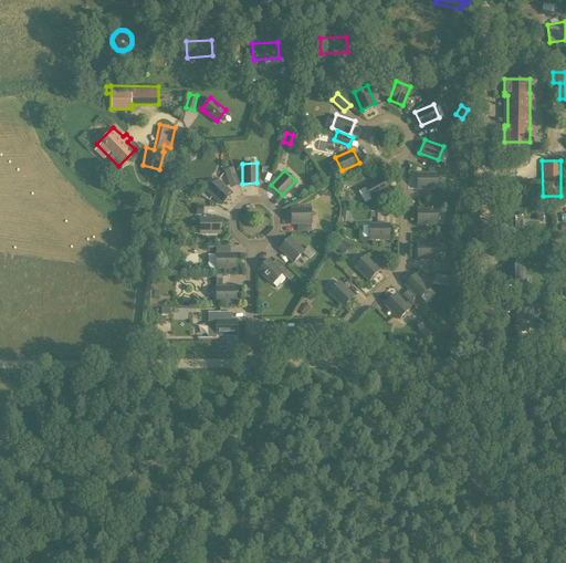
[(437,171),(417,171),(417,186),(437,186),(437,171)]
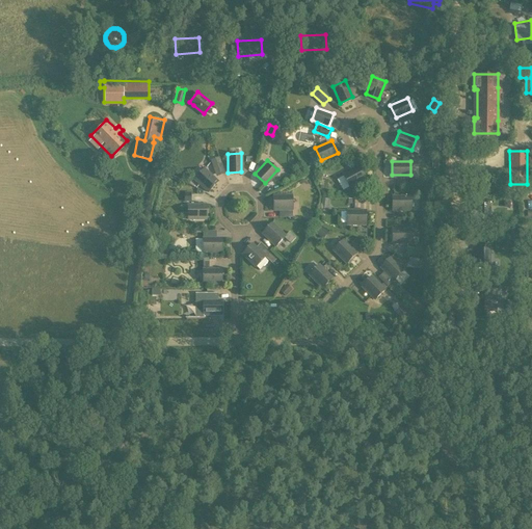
[(343,174),(349,185),(366,177),(360,164),(343,174)]
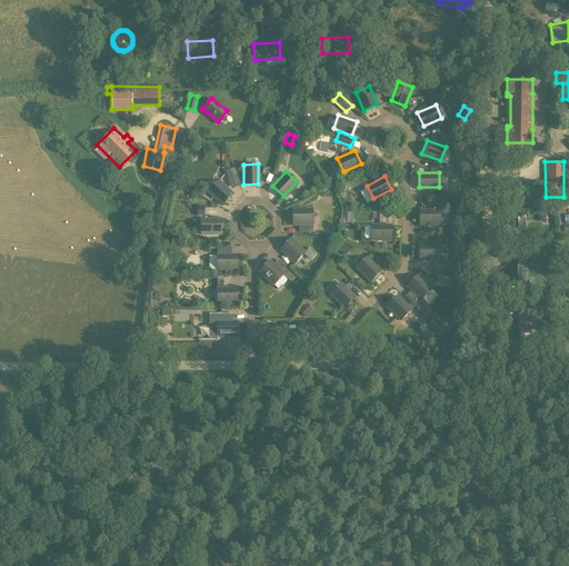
[(208,189),(222,204),(232,192),(218,179),(208,189)]
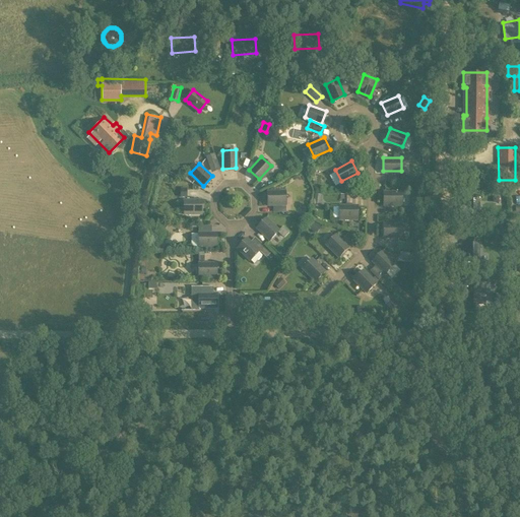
[(414,180),(414,189),(427,189),(427,179),(420,179),(420,180),(414,180)]
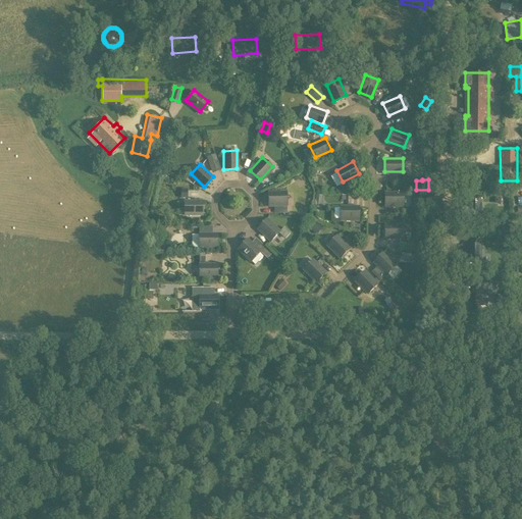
[(267,191),(268,204),(285,204),(285,190),(267,191)]
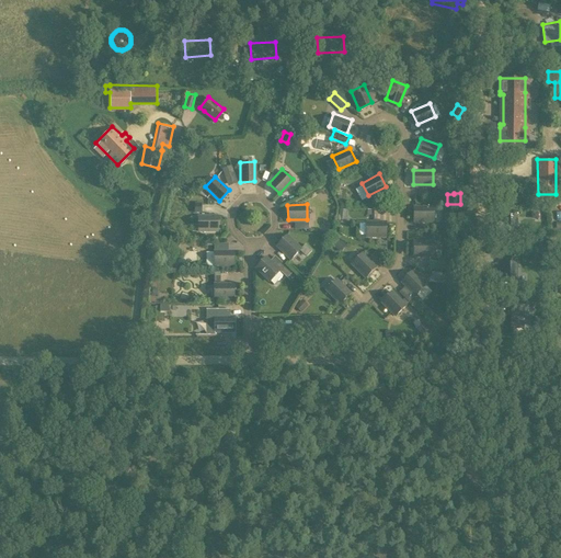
[(413,205),(413,219),(433,219),(433,205),(413,205)]
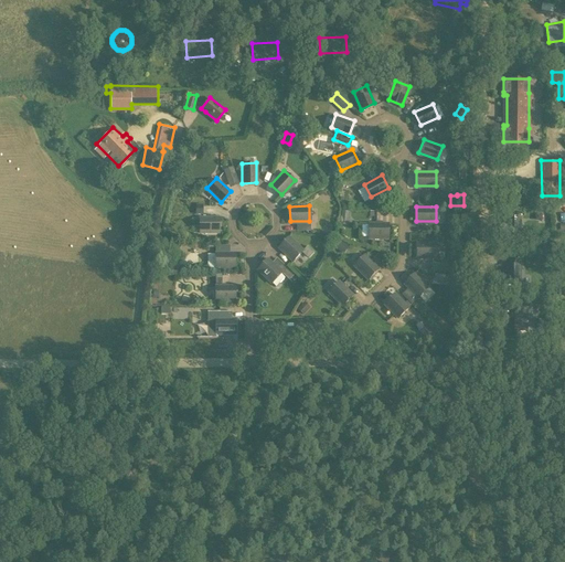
[(219,231),(219,215),(199,215),(199,231),(219,231)]
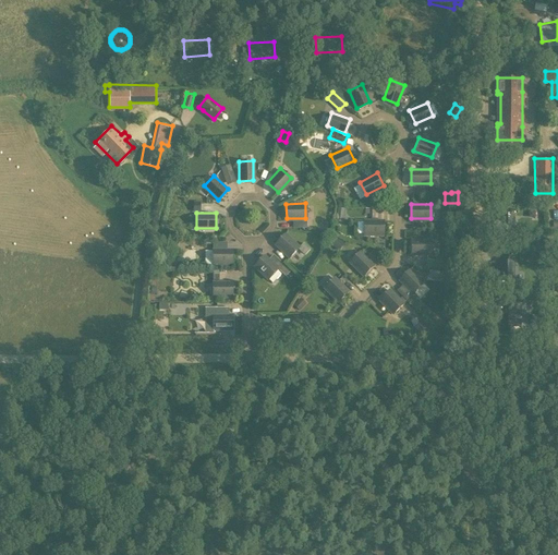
[(498,233),(514,233),(514,213),(499,213),(498,233)]
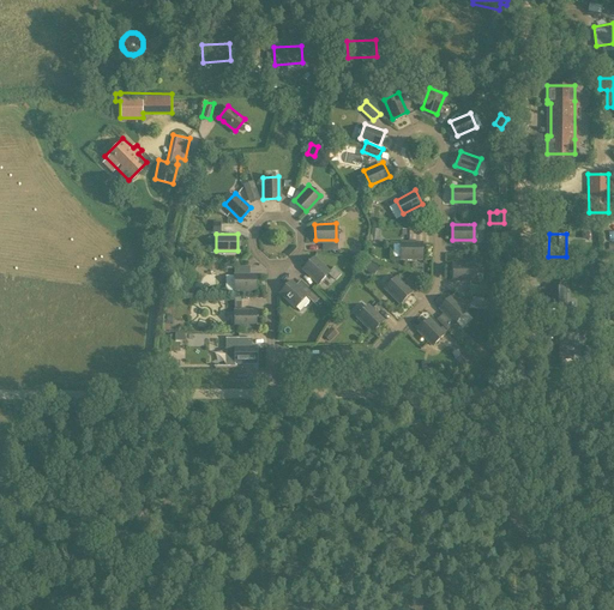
[(422,241),(401,241),(401,257),(422,257),(422,241)]
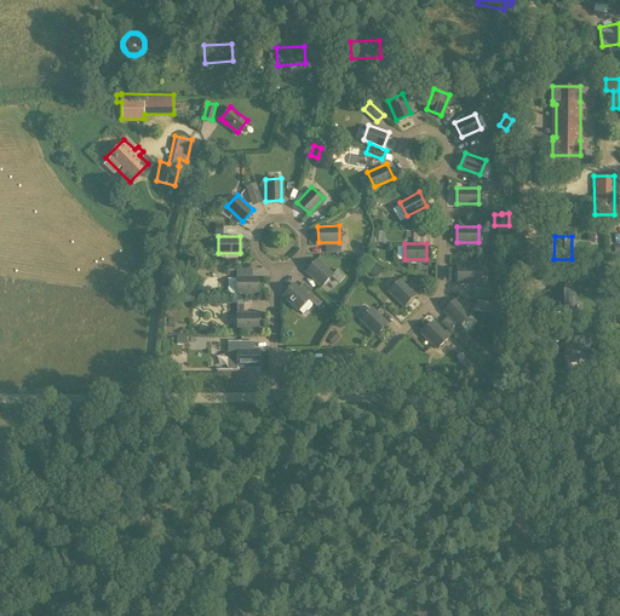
[(316,258),(305,269),(321,285),(332,272),(316,258)]
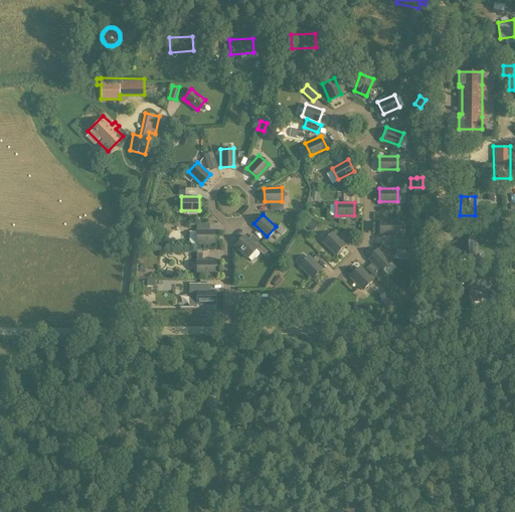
[(156,222),(164,226),(167,220),(159,216),(156,222)]
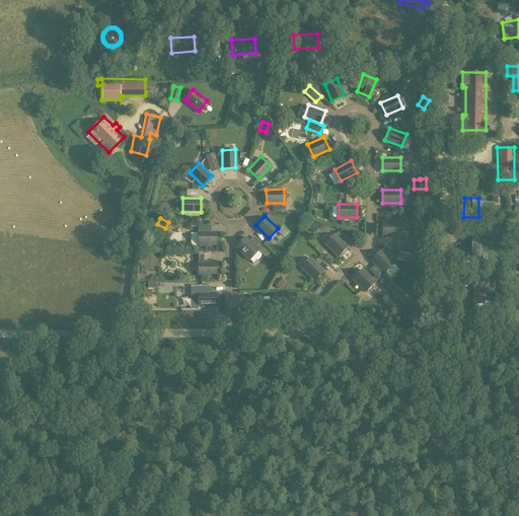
[(307,225),(315,231),(320,224),(311,218),(307,225)]
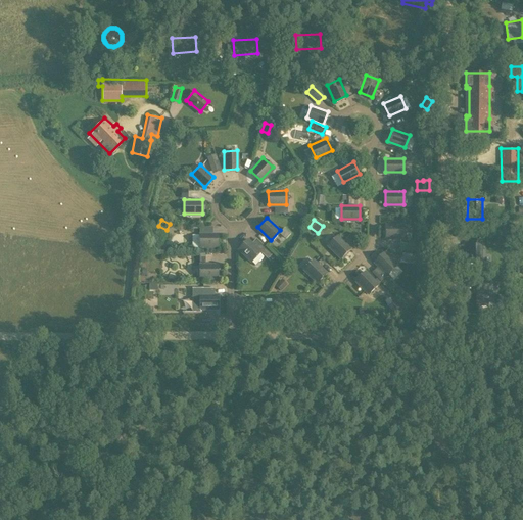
[(385,223),(385,237),(403,237),(403,223),(385,223)]
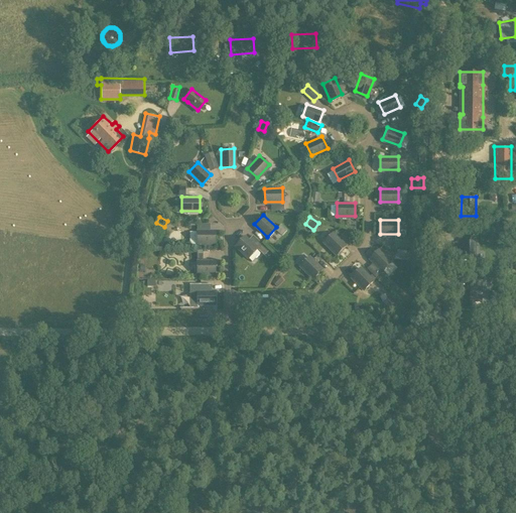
[(214,229),(197,230),(197,243),(214,243),(214,229)]
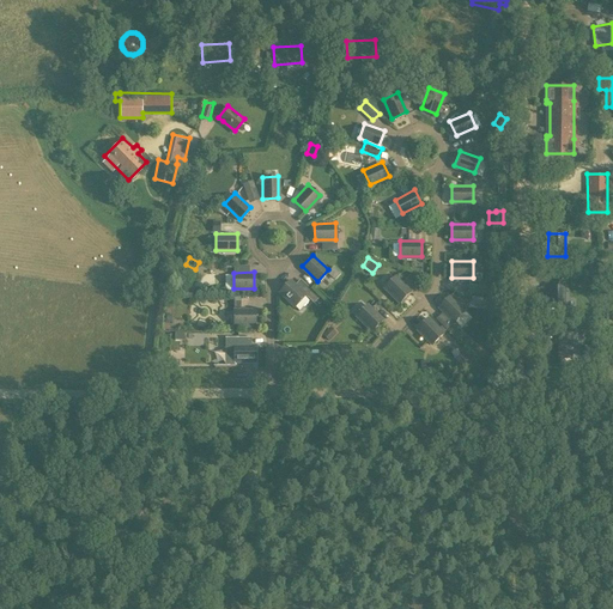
[(411,290),(395,274),(384,286),(399,300),(411,290)]
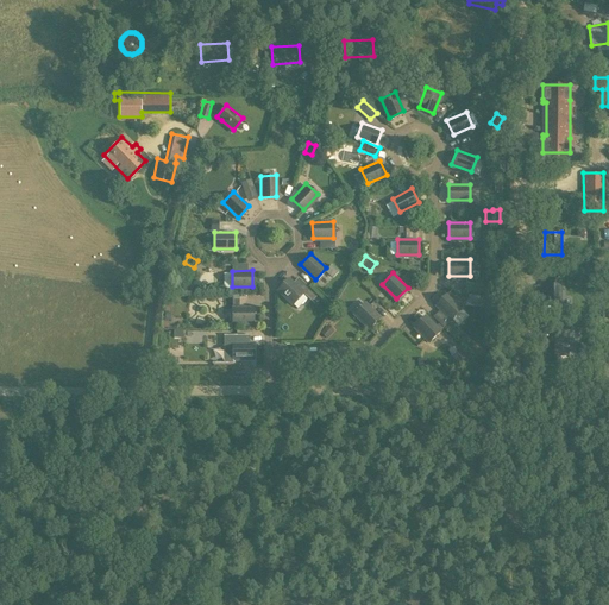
[(294,283),(293,281),(288,277),(276,288),(292,303),(303,291),(311,298),(316,292),(302,279),(300,282),(296,279),(294,283)]
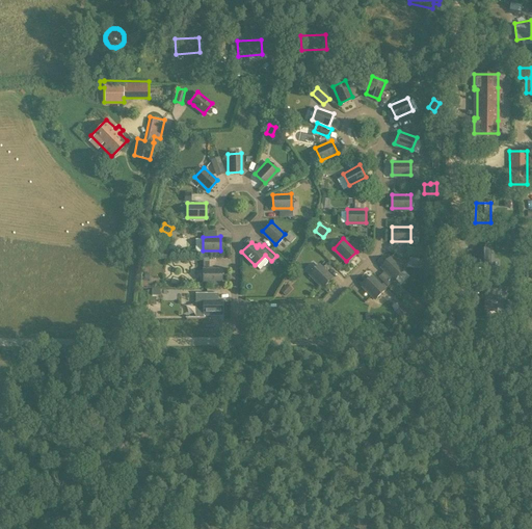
[(407,244),(406,253),(426,256),(427,247),(407,244)]
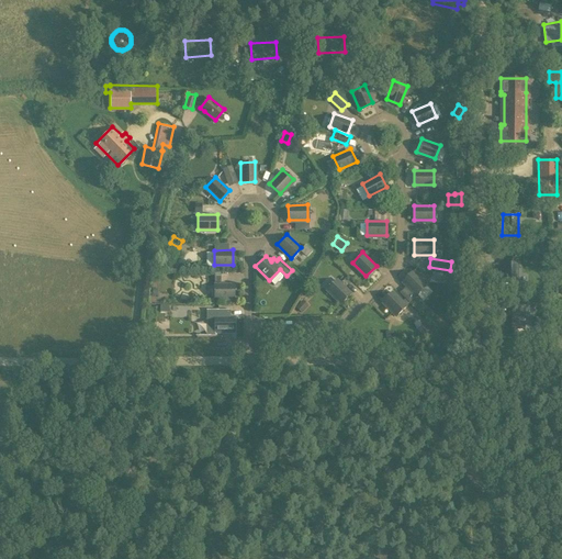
[(517,281),(517,280),(517,261),(517,260),(502,260),(502,281),(517,281)]
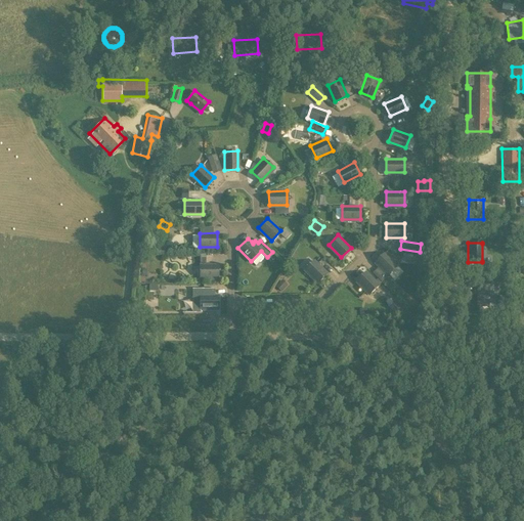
[(385,252),(375,261),(388,274),(397,264),(385,252)]
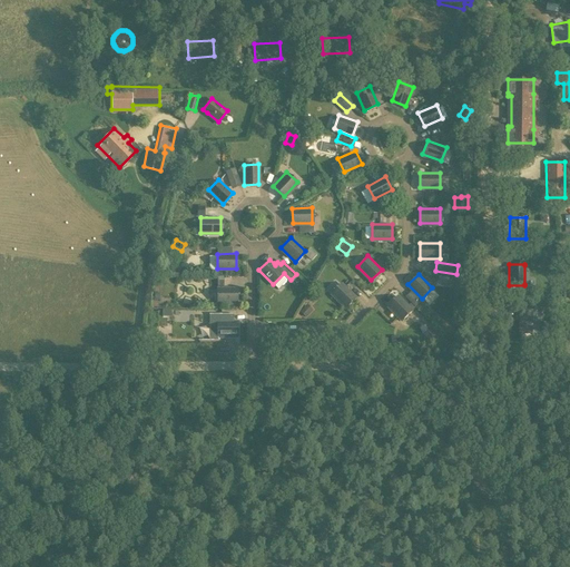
[(331,292),(345,306),(356,295),(342,282),(331,292)]
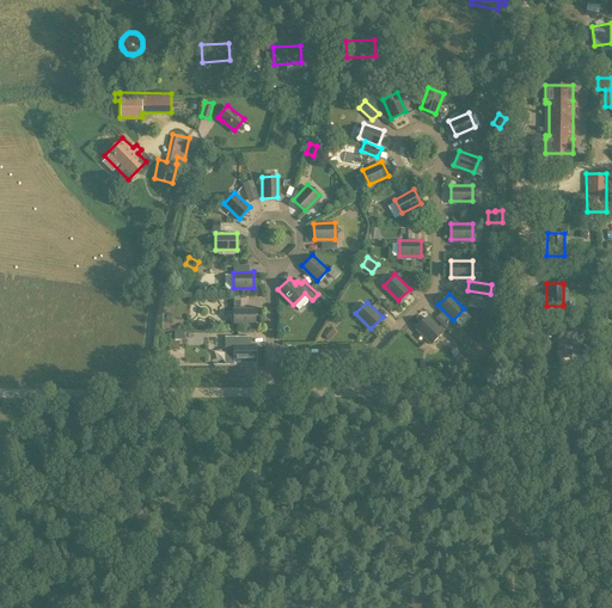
[(233,307),(233,324),(255,324),(255,307),(233,307)]
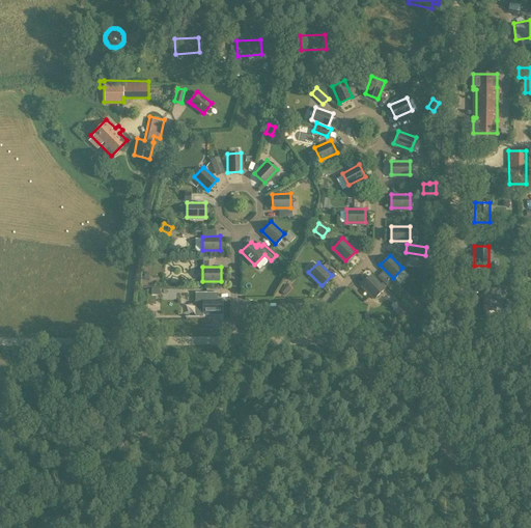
[(370,274),(361,283),(374,297),(384,287),(370,274)]
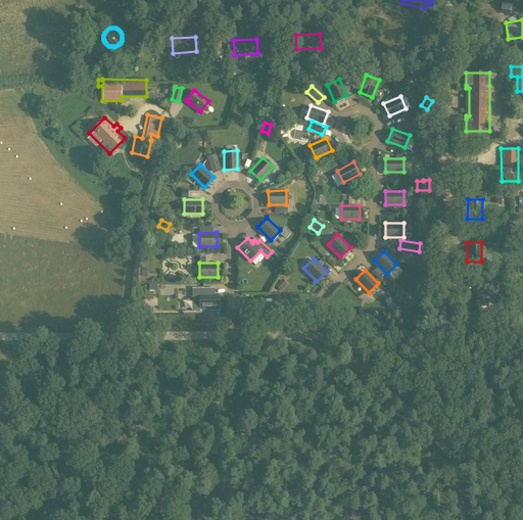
[(276,284),(281,288),(287,282),(282,277),(276,284)]
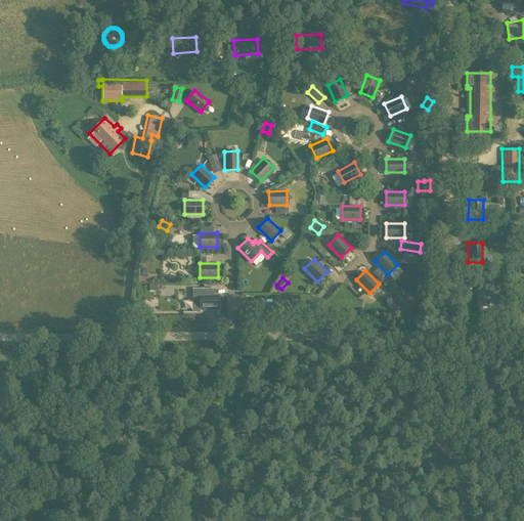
[(477,305),(494,306),(495,291),(500,291),(501,279),(490,279),(490,283),(478,283),(477,305)]
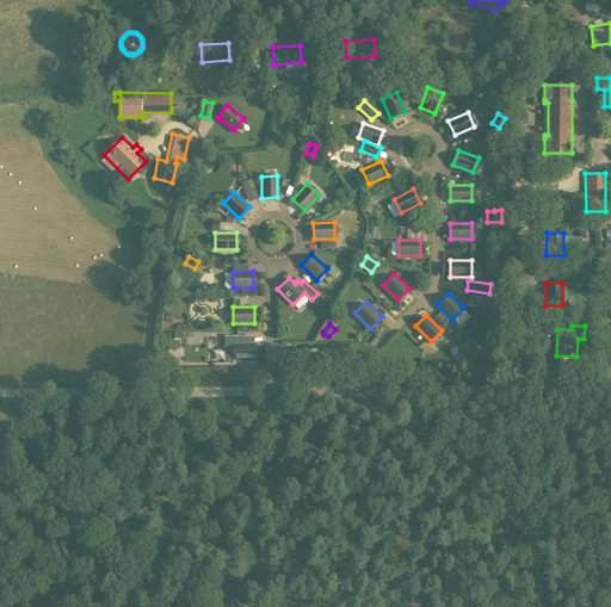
[(254,359),(254,342),(233,342),(233,359),(254,359)]
